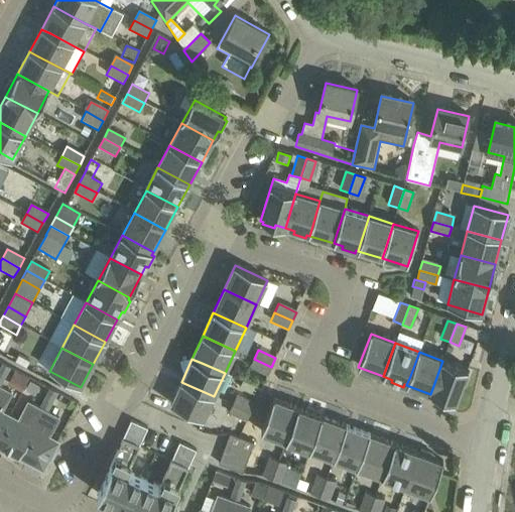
[(250,368),(267,376),(271,367),(254,359),(250,368)]
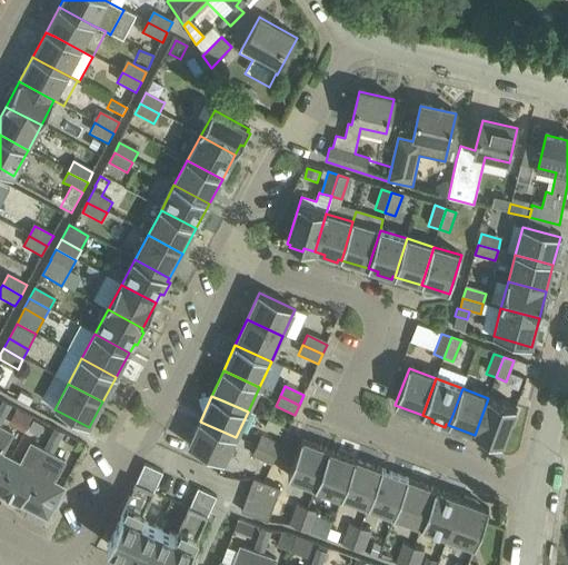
[(489,397),(488,398),(475,435),(501,445),(509,425),(512,426),(518,413),(515,412),(516,407),(489,397)]
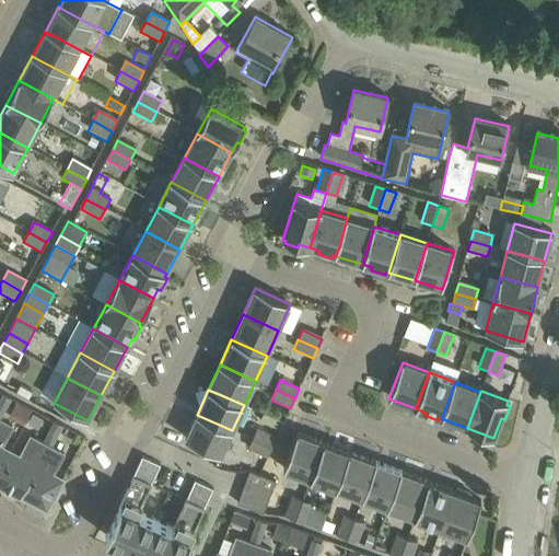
[(6,397),(0,407),(0,472),(10,454),(0,449),(11,427),(1,423),(12,400),(6,397)]
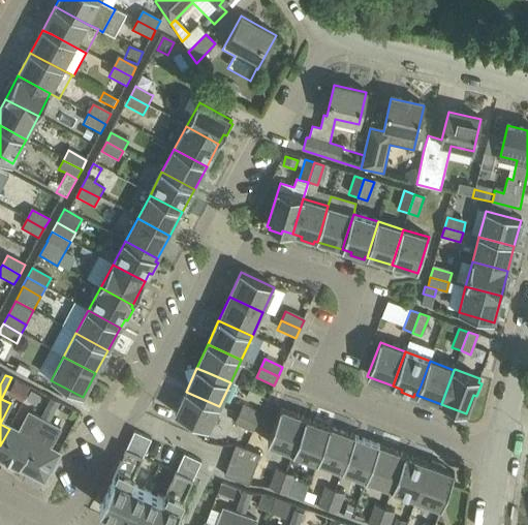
[(23,404),(30,389),(14,381),(7,396),(23,404)]
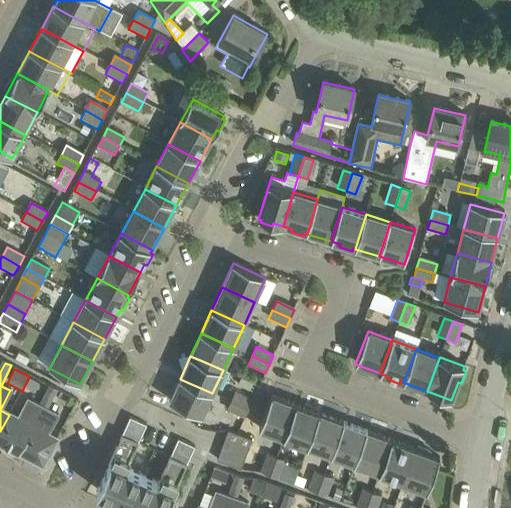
[(212,393),(189,383),(180,379),(169,402),(201,417),(212,393)]
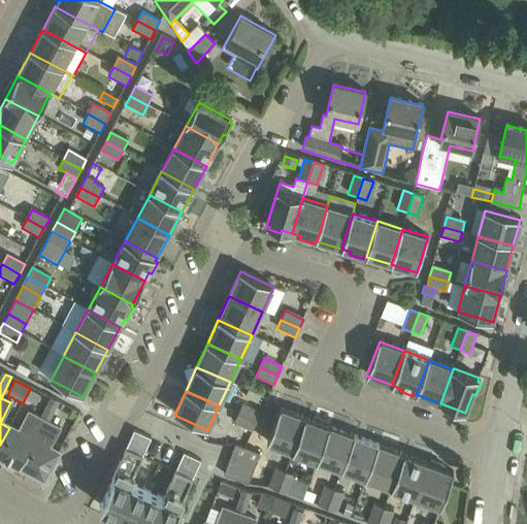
[(35,405),(40,397),(30,392),(26,401),(35,405)]
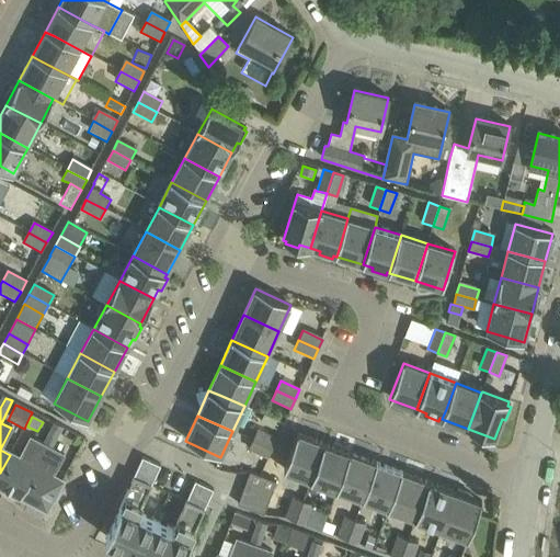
[(10,455),(0,473),(0,488),(20,499),(21,498),(59,425),(54,423),(43,445),(32,439),(20,461),(10,455)]
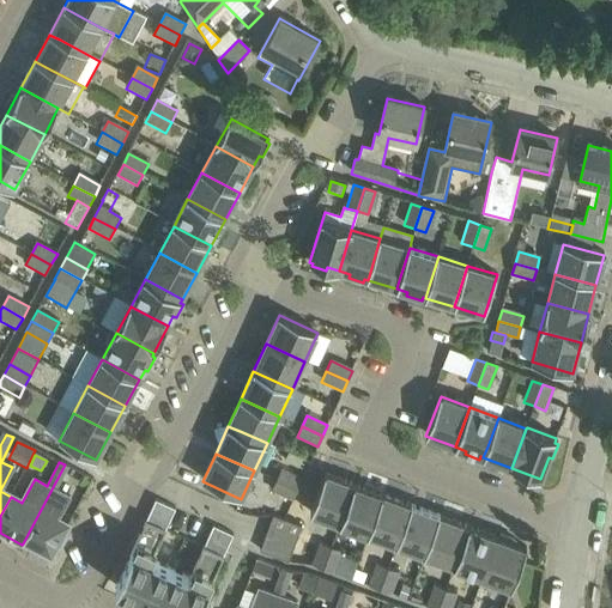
[(70,467),(65,464),(23,543),(52,558),(56,548),(60,549),(65,539),(62,537),(68,527),(56,521),(70,498),(58,492),(70,467)]
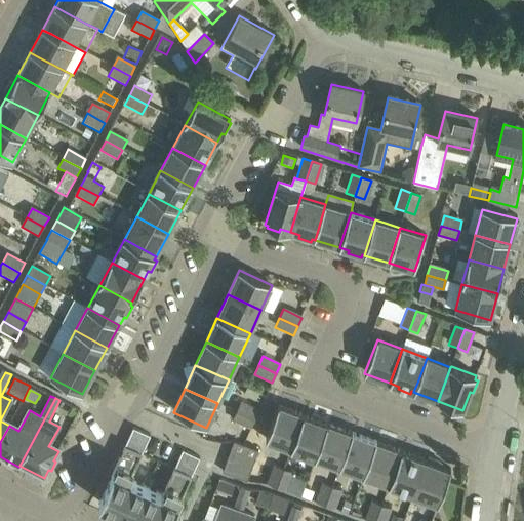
[(241,403),(237,411),(255,421),(259,412),(241,403)]
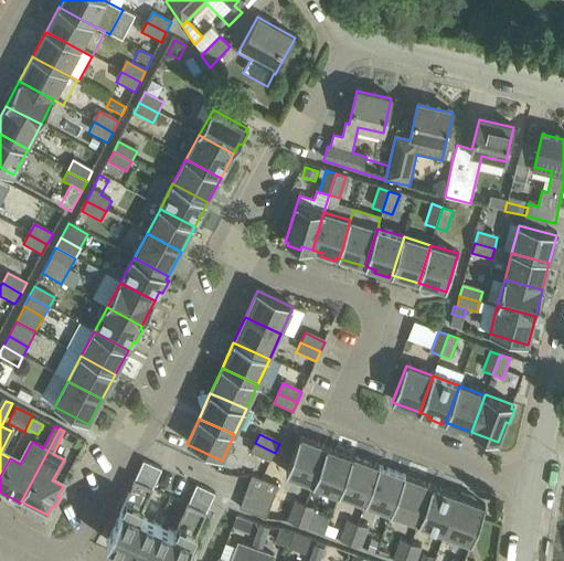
[(286,475),(314,484),(327,448),(299,438),(286,475)]
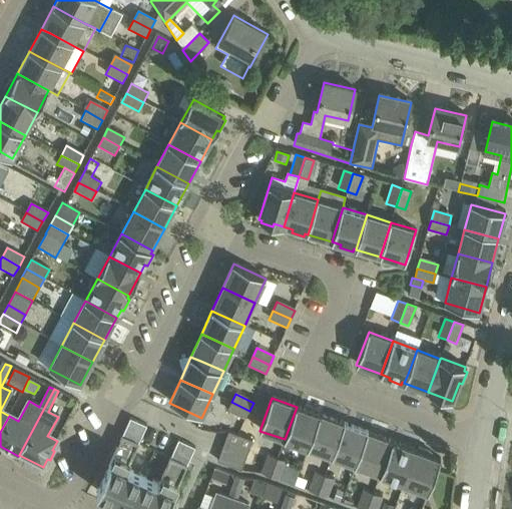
[(249,411),(231,402),(226,411),(244,420),(249,411)]
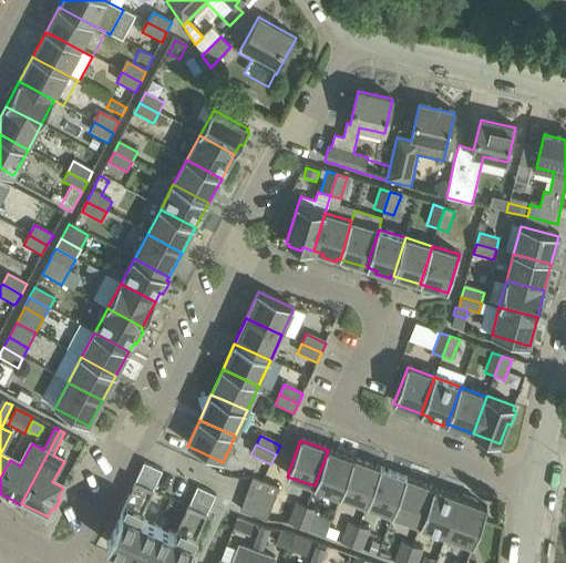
[(341,495),(350,470),(354,460),(328,450),(315,485),(341,495)]
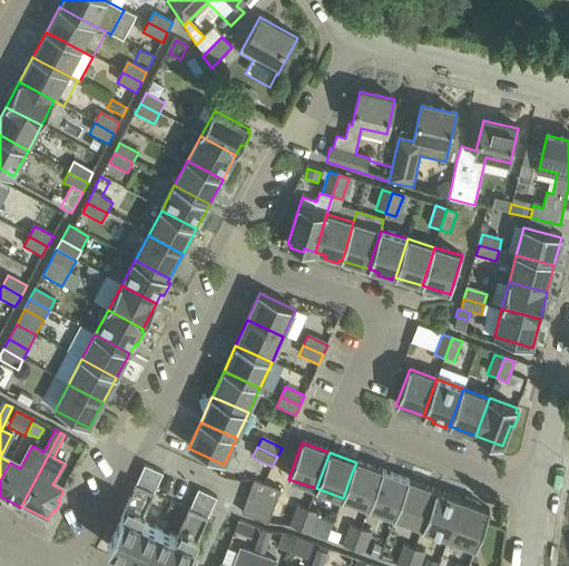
[(356,462),(352,472),(343,498),(370,507),(379,482),(382,471),(356,462)]
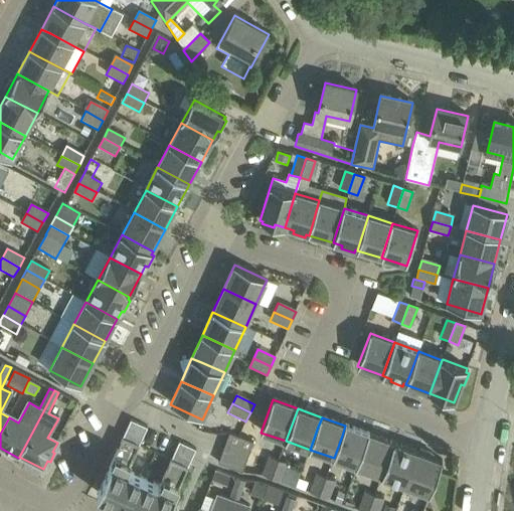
[(179,443),(171,461),(159,486),(127,472),(147,428),(131,420),(97,494),(133,510),(168,510),(187,468),(195,451),(179,443)]
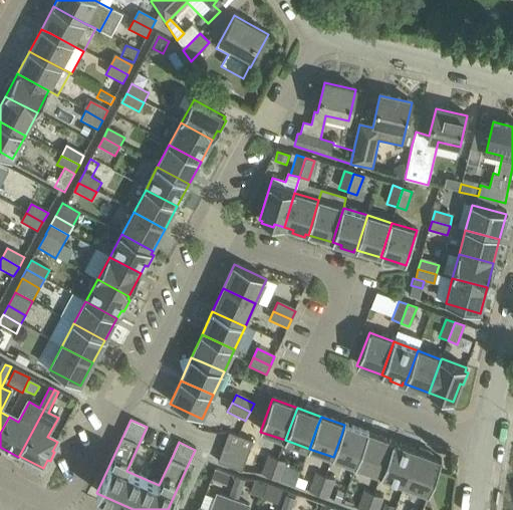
[(344,425),(341,435),(333,457),(356,466),(368,434),(344,425)]
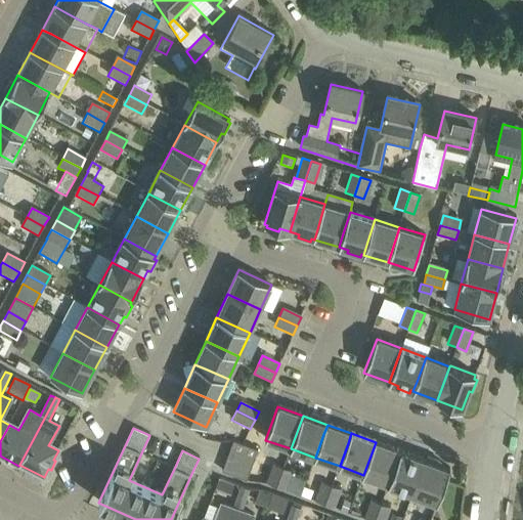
[(250,447),(241,444),(233,441),(222,473),(246,481),(258,450),(250,447)]
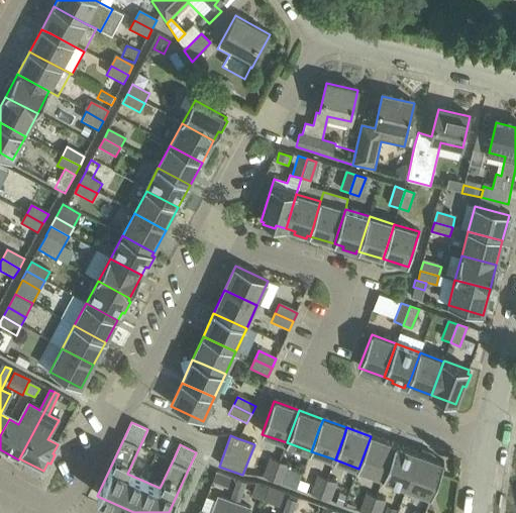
[(395,445),(371,436),(358,469),(383,477),(395,445)]
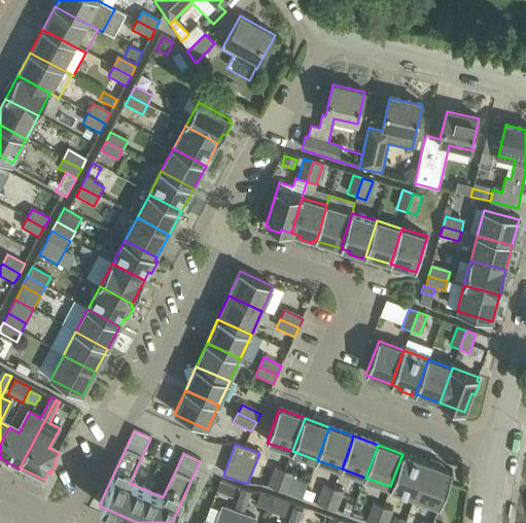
[(415,495),(423,473),(427,463),(402,454),(390,486),(415,495)]
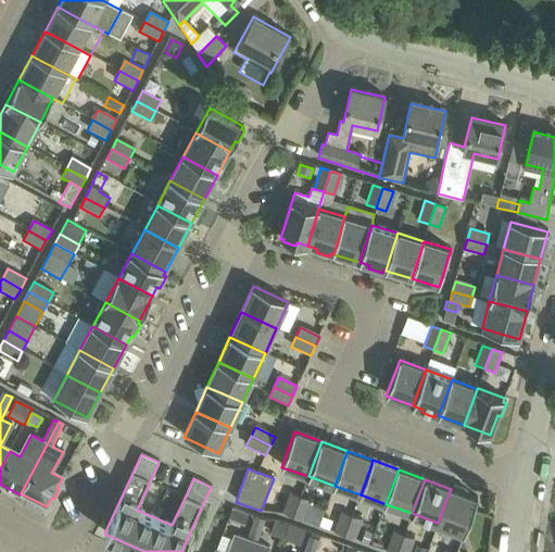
[(438,523),(465,532),(477,499),(466,494),(467,491),(454,487),(453,489),(451,489),(446,499),(438,523)]
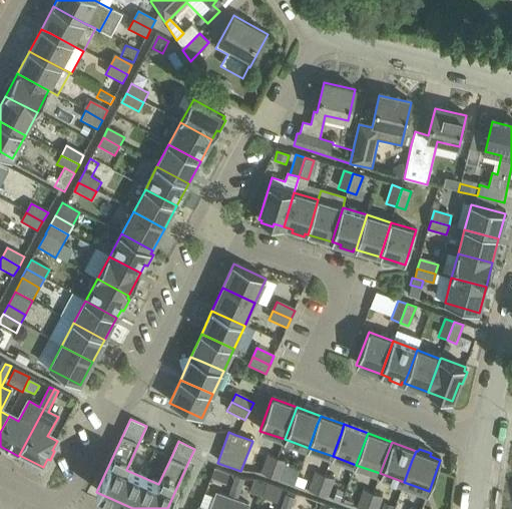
[(262,475),(271,478),(278,458),(269,455),(262,475)]
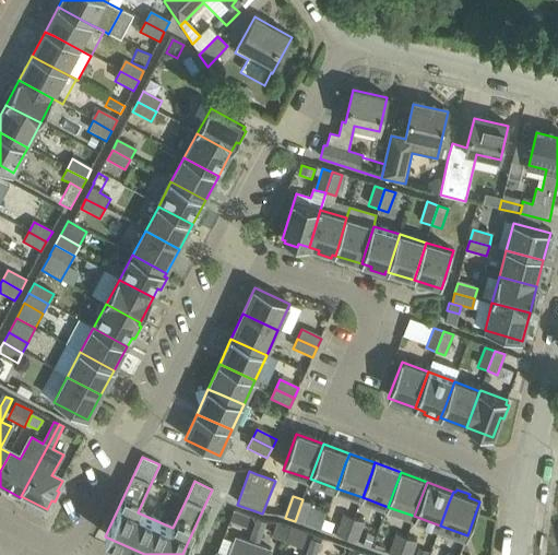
[(303,499),(295,521),(305,524),(312,503),(303,499)]
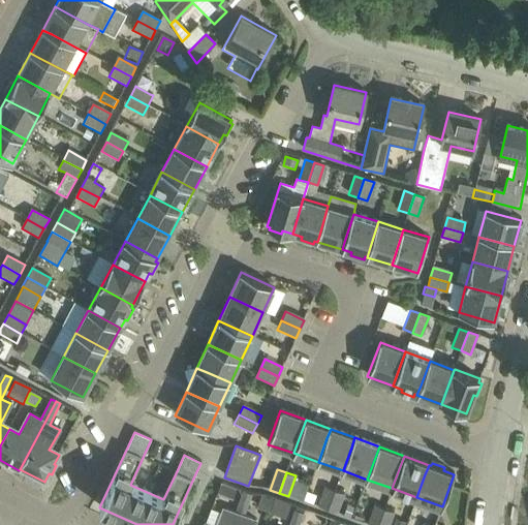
[(318,506),(328,511),(335,492),(325,488),(318,506)]
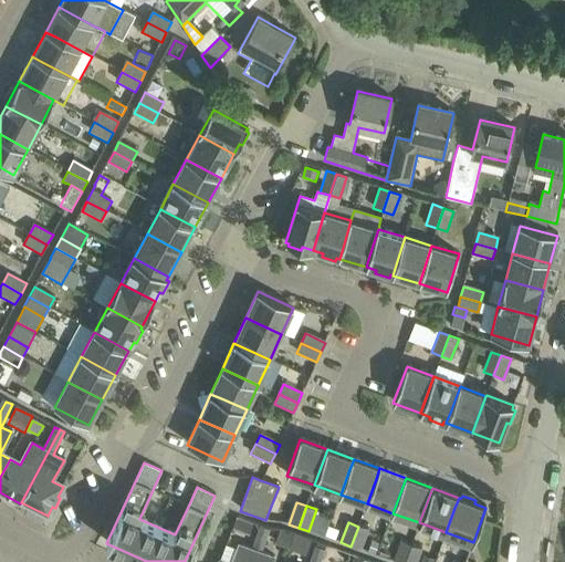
[(251,561),(264,528),(260,527),(252,550),(239,545),(232,561),(251,561)]
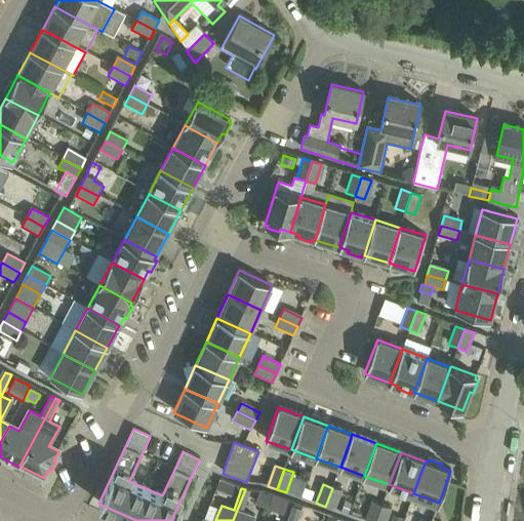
[(332,488),(325,507),(334,510),(340,491),(332,488)]
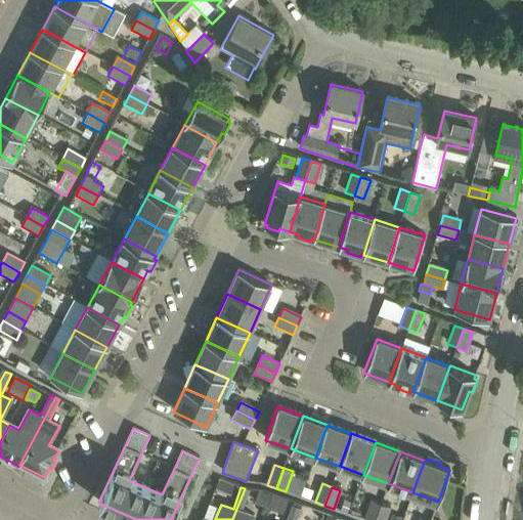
[(245,488),(232,519),(251,519),(252,516),(243,512),(250,490),(245,488)]
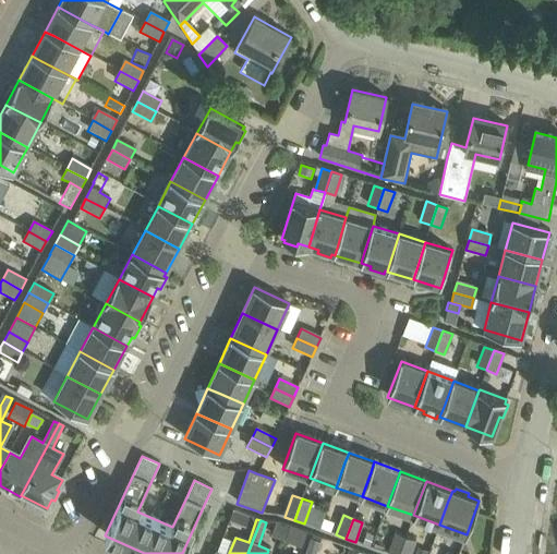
[(334,524),(323,520),(319,529),(330,533),(334,524)]
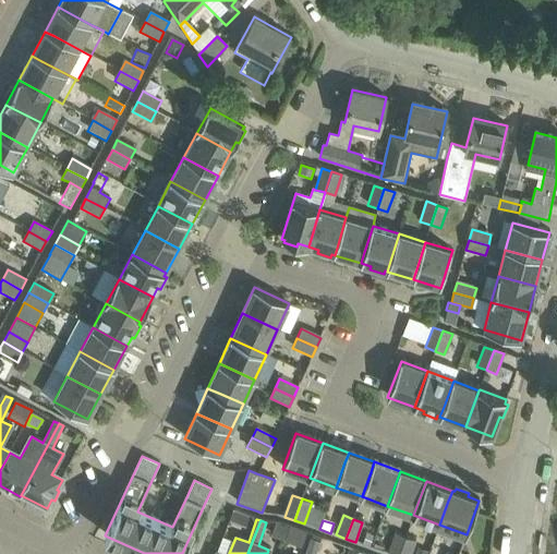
[(370,548),(373,537),(366,533),(362,544),(368,548),(370,548)]
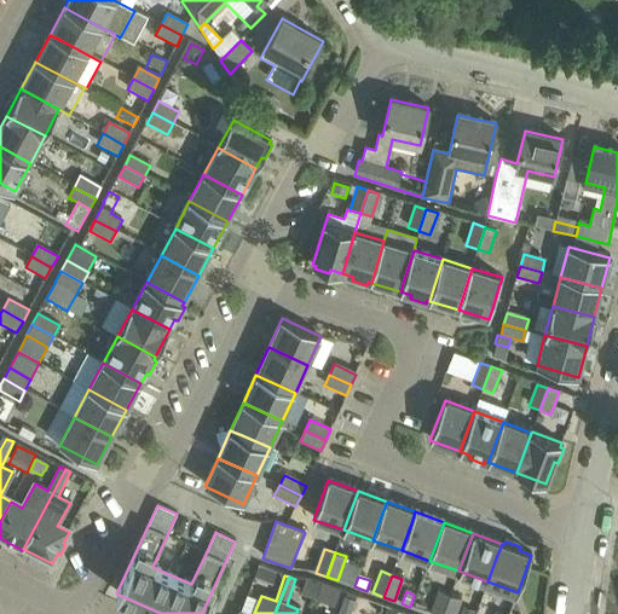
[(444,613),(450,597),(439,592),(431,613),(444,613)]
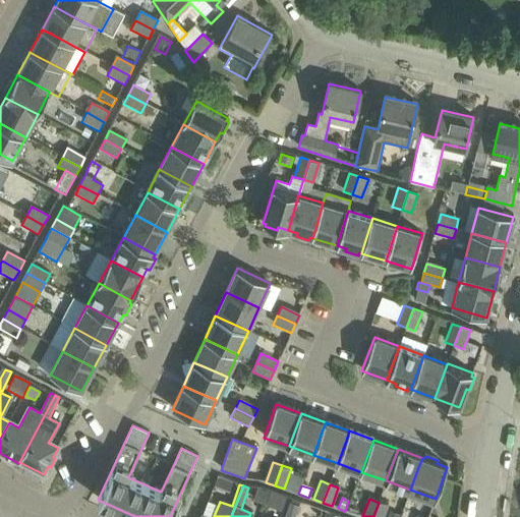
[(290,516),(295,505),(290,503),(285,516),(290,516)]
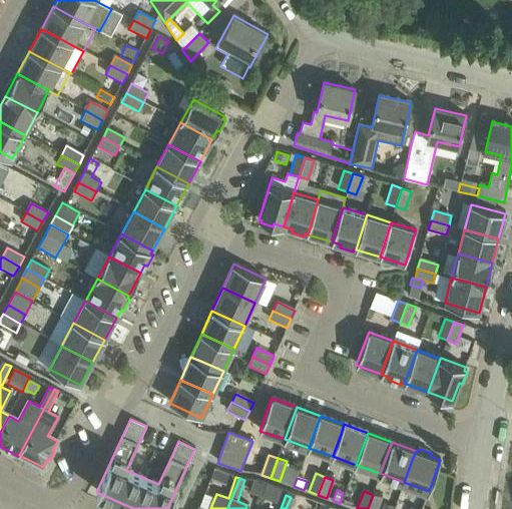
[(378,508),(382,498),(373,495),(368,508),(378,508)]
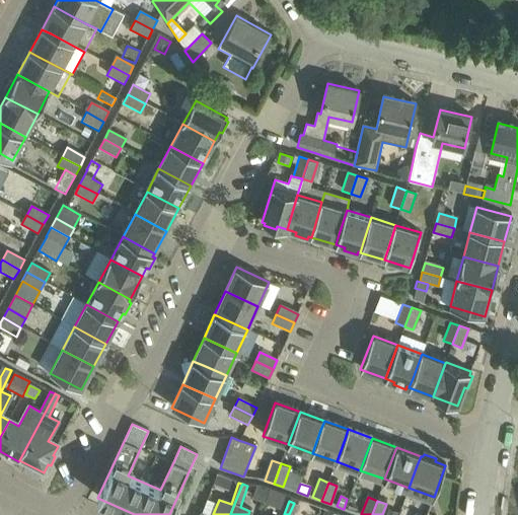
[(294,503),(289,514),(294,514),(298,504),(294,503)]
